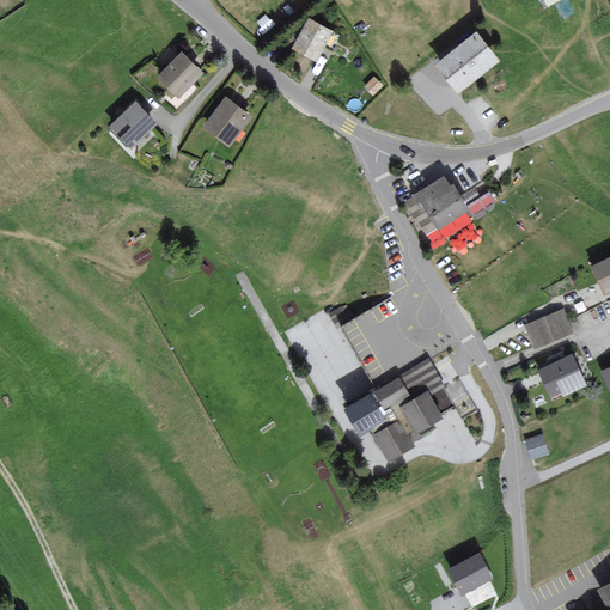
[(328,29),(309,19),(294,44),(313,55),(328,29)]
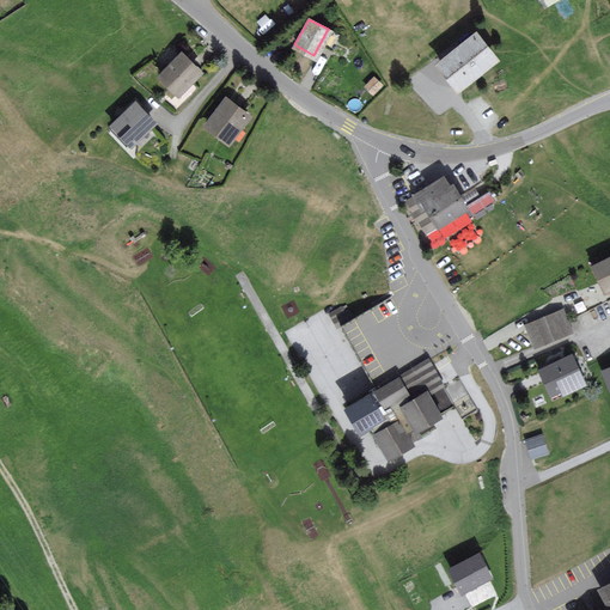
[(494,58),(475,32),(435,62),(455,87),(494,58)]
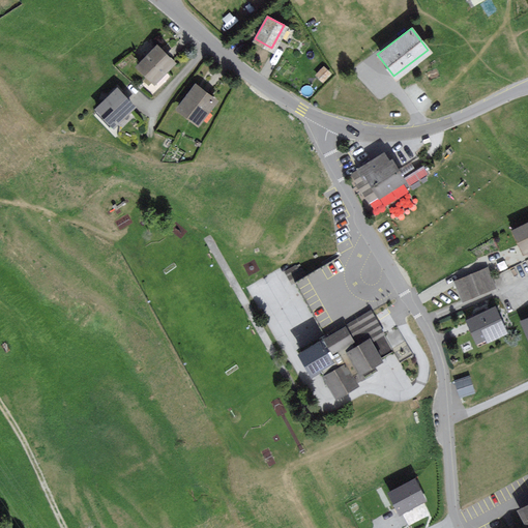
[(172,58),(155,42),(136,62),(152,78),(172,58)]
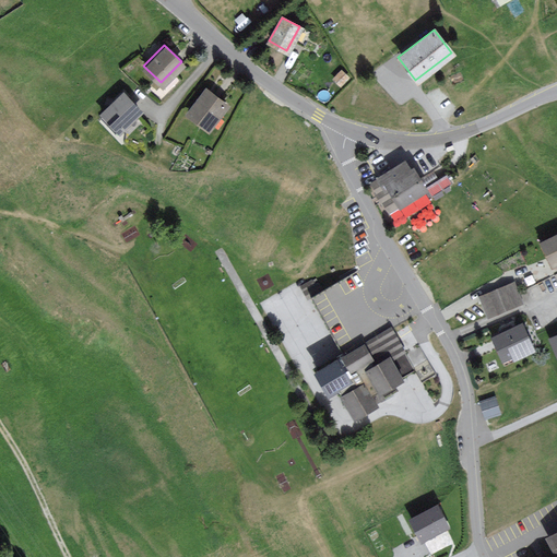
[(346,75),(339,69),(331,78),(339,84),(346,75)]
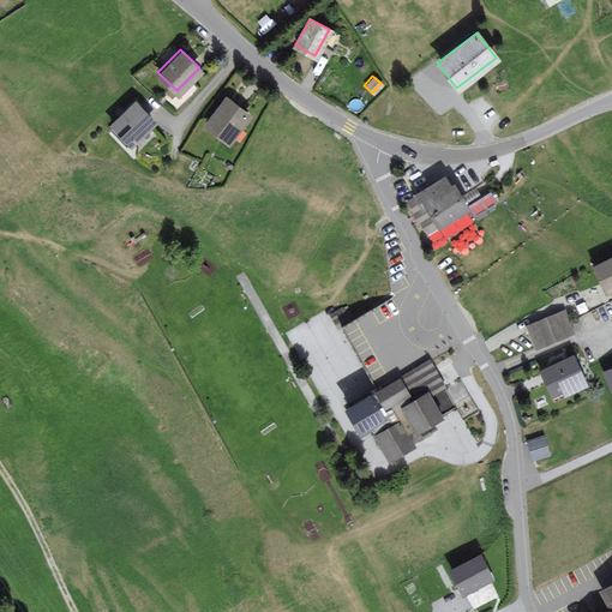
[(247,111),(227,95),(225,99),(207,123),(227,138),(247,111)]
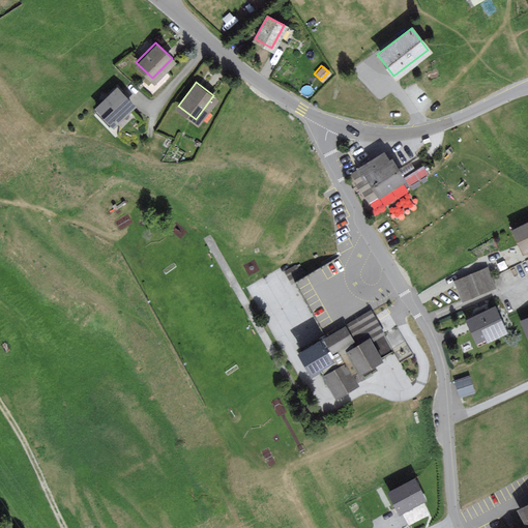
[(132,101),(115,85),(109,91),(95,104),(111,120),(132,101)]
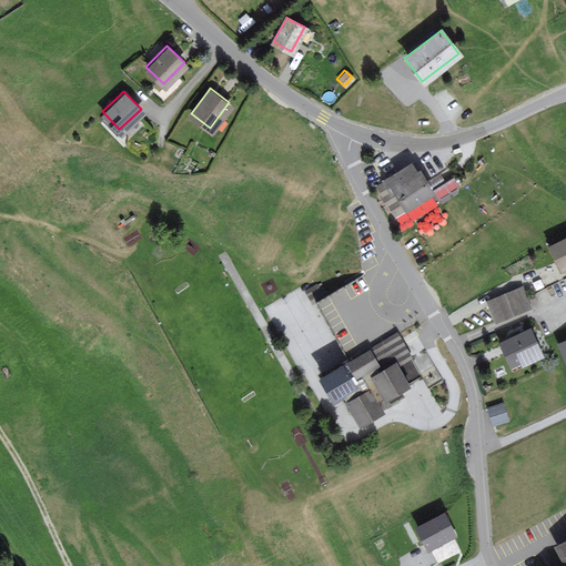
[(415,168),(410,159),(382,177),(384,180),(376,184),(393,212),(432,188),(417,165),(415,168)]
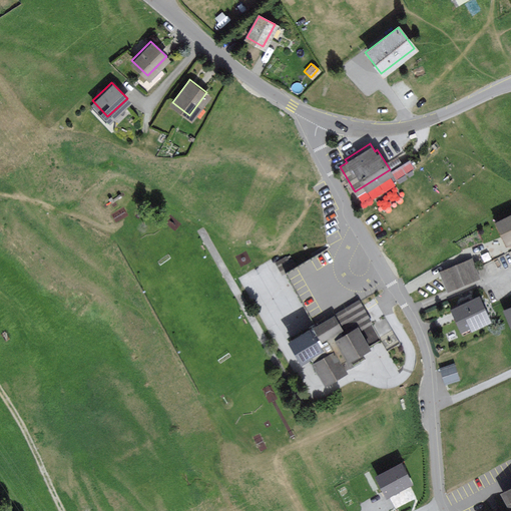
[(510,239),(510,214),(495,223),(505,243),(510,239)]
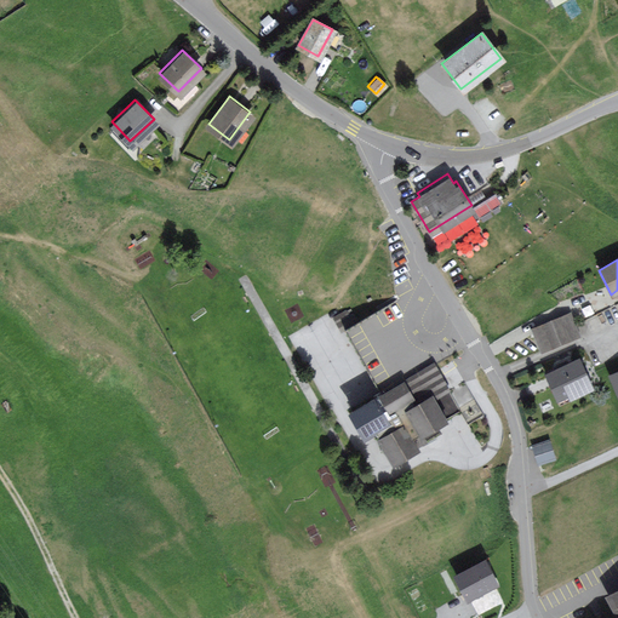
[(574,333),(566,313),(531,327),(539,348),(574,333)]
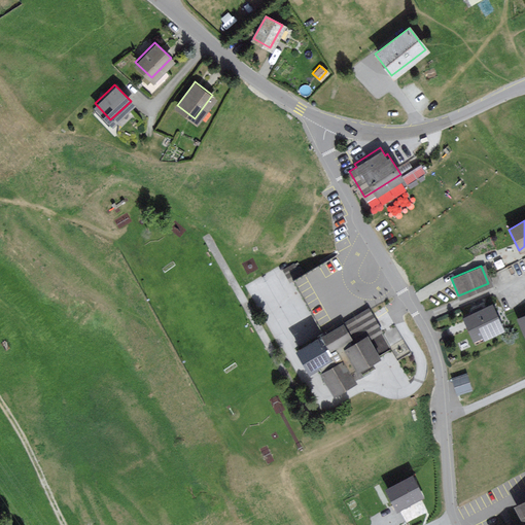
[(500,327),(491,306),(464,317),(473,339),(500,327)]
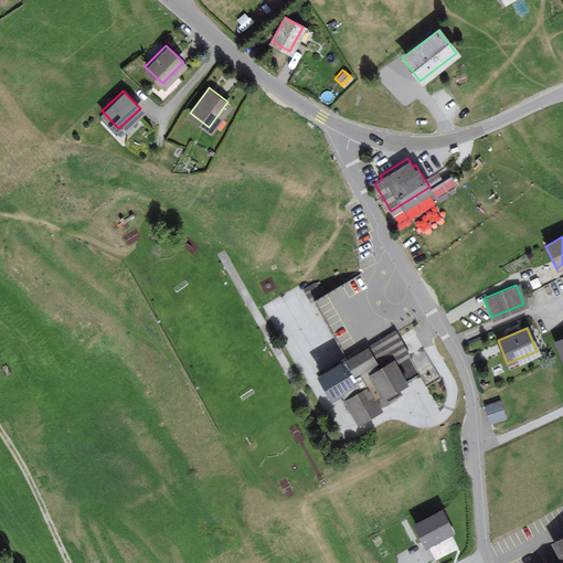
[(414,372),(392,332),(381,339),(363,349),(346,359),(319,373),(330,394),(338,390),(356,423),(373,413),(369,403),(395,388),(393,383),(414,372)]
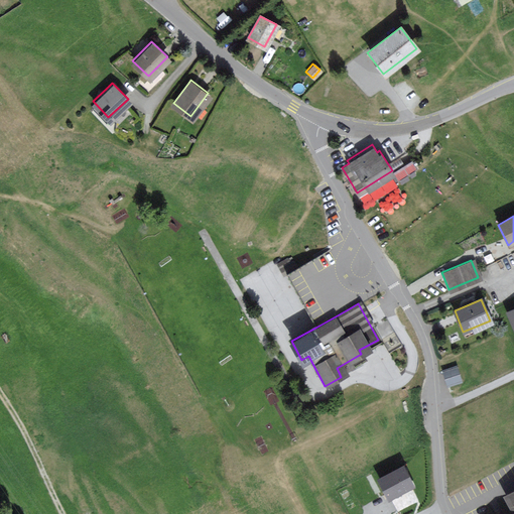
[(458,379),(454,367),(437,372),(441,384),(458,379)]
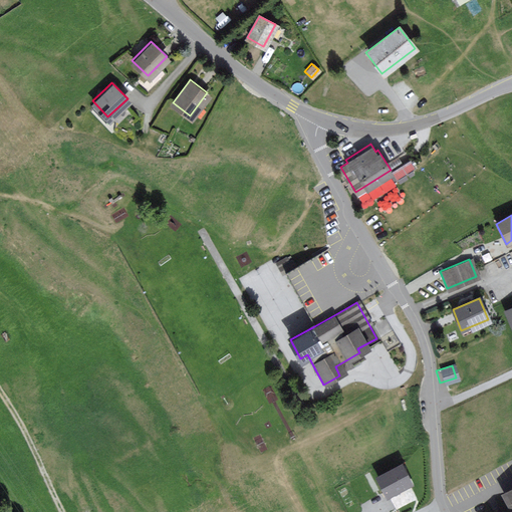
[(410,483),(400,465),(376,477),(387,495),(410,483)]
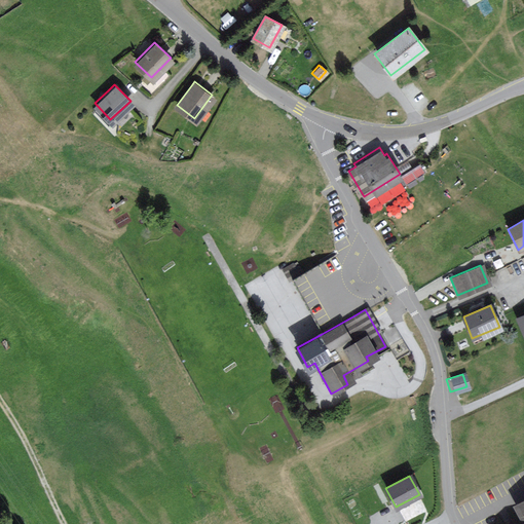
[(523,523),(523,499),(514,506),(522,522),(517,523),(523,523)]
